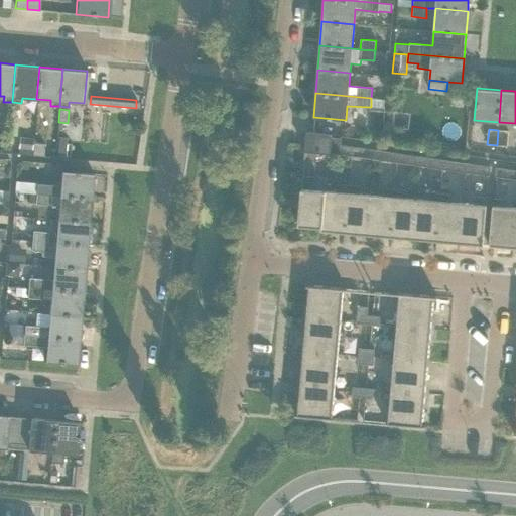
[(328,153),(330,133),(306,130),(304,150),(302,176),(298,225),(320,227),(320,231),(321,231),(326,178),(314,177),(316,152),(328,153)]
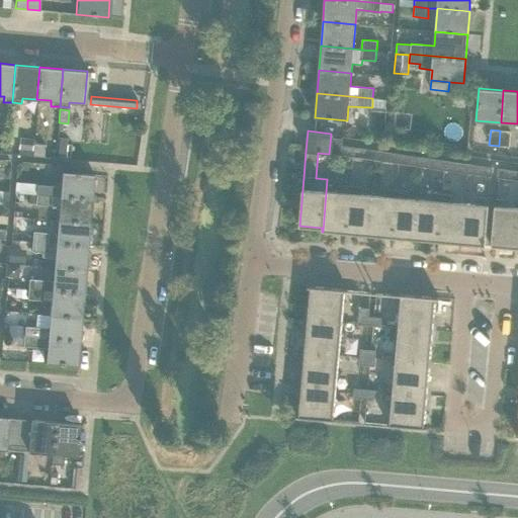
[(500,131),(499,146),(509,147),(510,132),(500,131)]
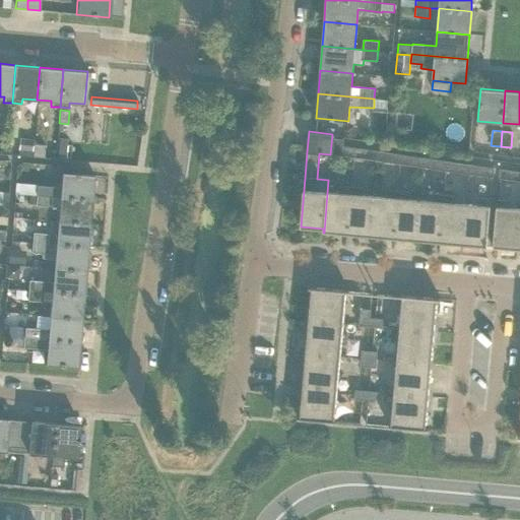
[(353,157),(355,147),(343,145),(343,139),(333,138),(333,134),(332,134),(330,154),(353,157)]
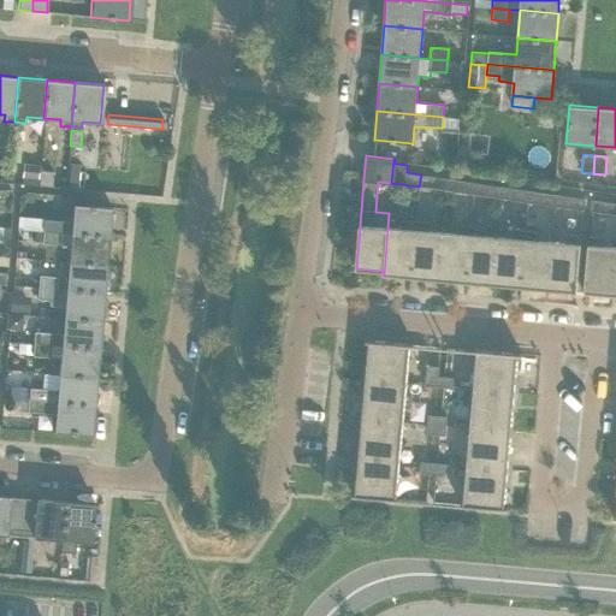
[(80,165),(69,164),(67,188),(77,189),(80,165)]
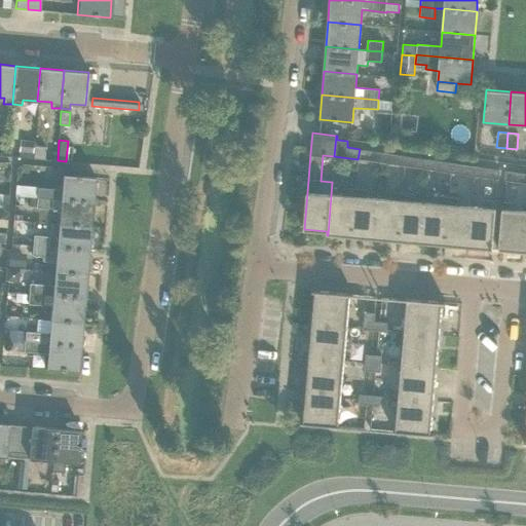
[(0,155),(8,156),(8,143),(0,142),(0,155)]
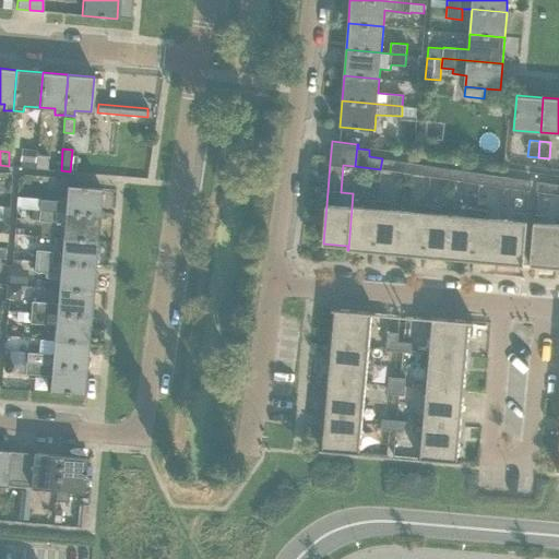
[(9,152),(9,166),(33,167),(33,152),(10,151),(9,152)]
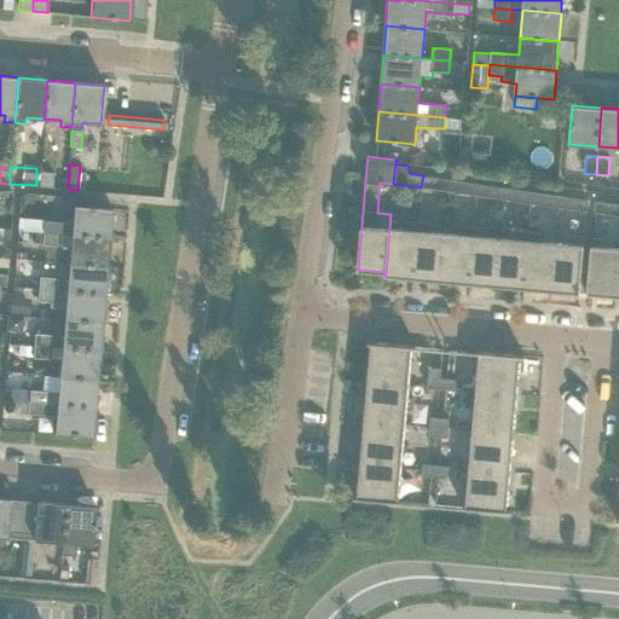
[(52,185),(55,173),(39,171),(38,184),(52,185)]
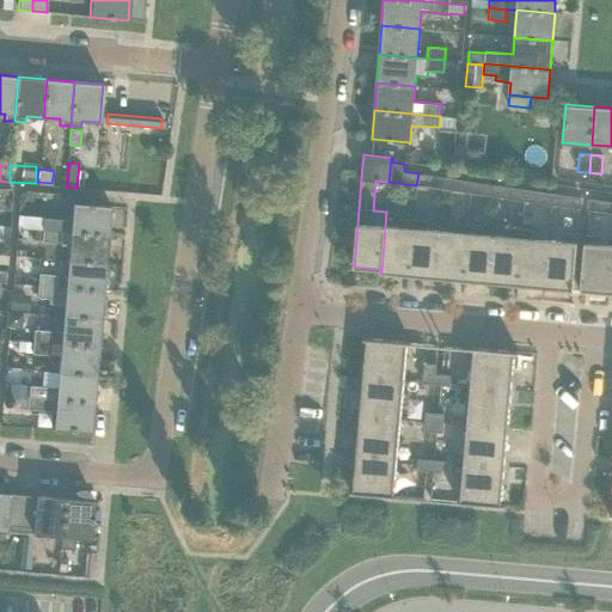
[(444,190),(445,177),(418,173),(416,185),(444,190)]
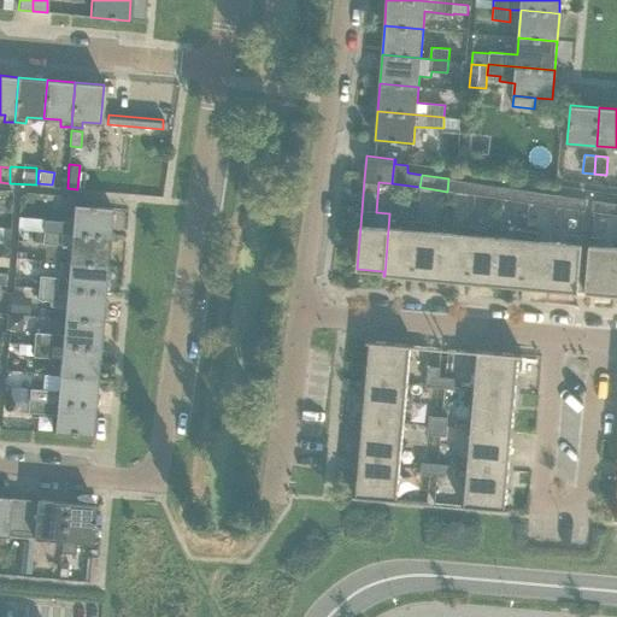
[(474,195),(476,182),(448,178),(447,192),(474,195)]
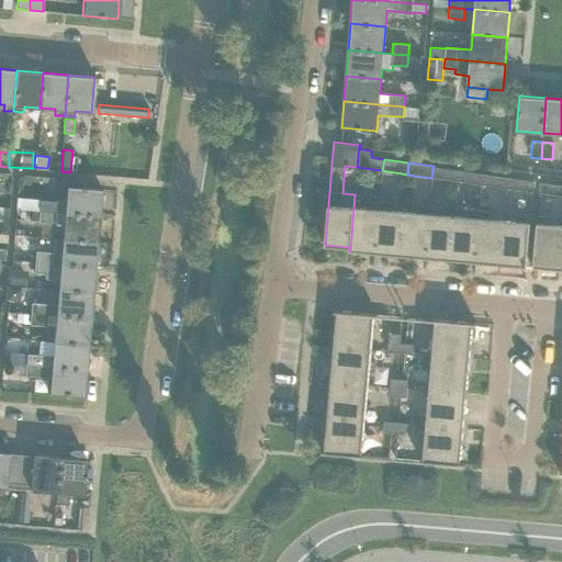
[(457,181),(459,169),(434,166),(431,178),(457,181)]
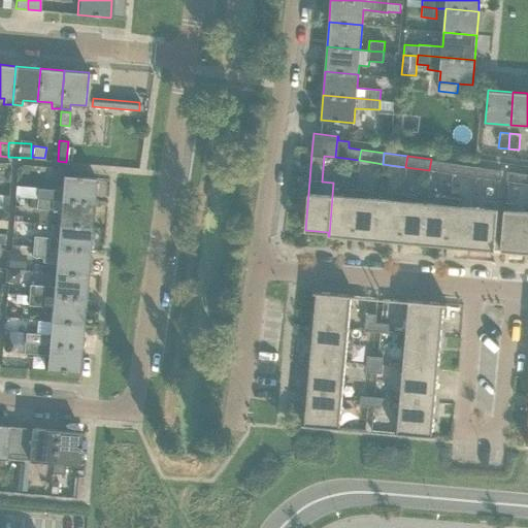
[(453,174),(454,163),(431,159),(429,170),(453,174)]
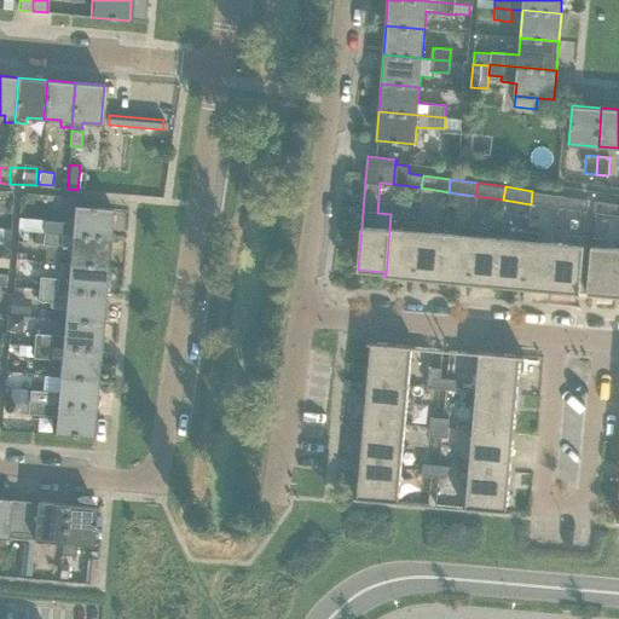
[(557,208),(560,195),(532,191),(531,204),(557,208)]
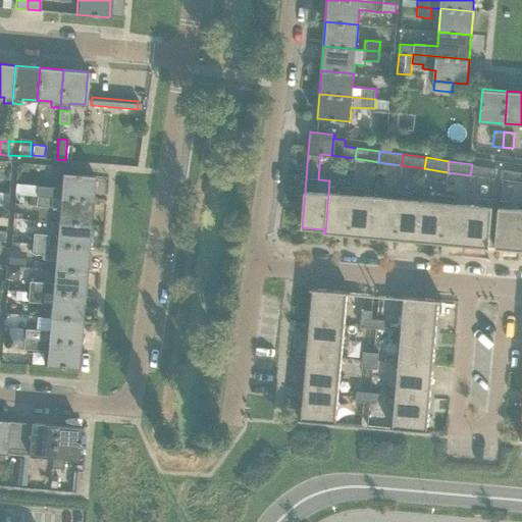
[(472,164),(470,175),(494,179),(496,167),(472,164)]
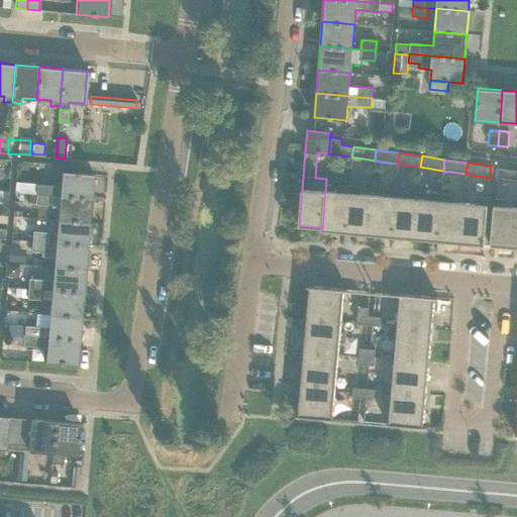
[(516,181),(516,170),(496,167),(495,178),(516,181)]
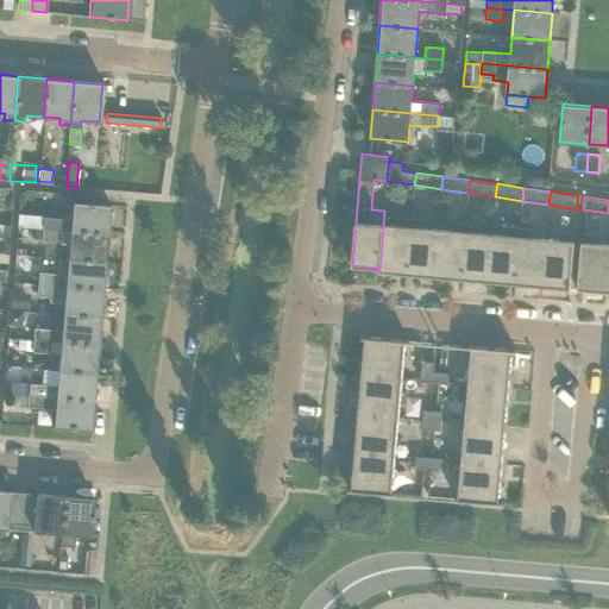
[(69,231),(107,234),(110,206),(73,202),(70,231),(69,231)]
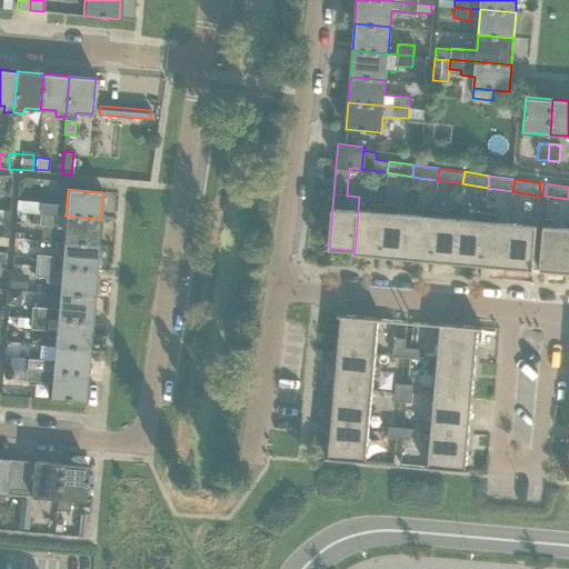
[(380,257),(385,199),(359,197),(355,255),(380,257)]
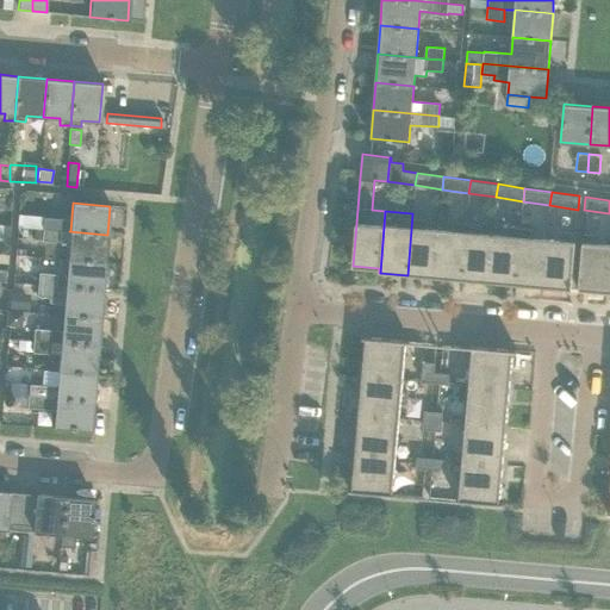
[(434,278),(440,216),(412,213),(408,275),(434,278)]
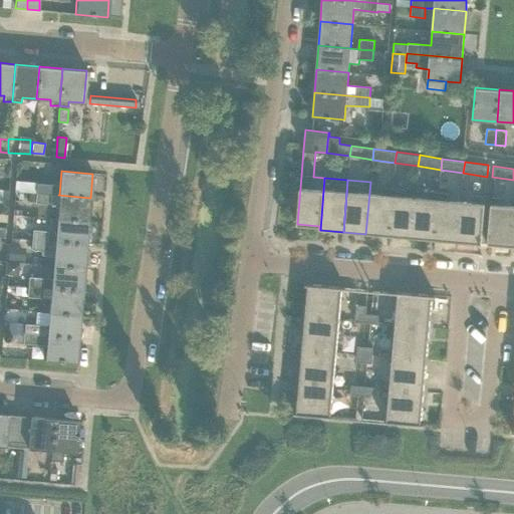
[(389,236),(394,184),(370,182),(365,234),(389,236)]
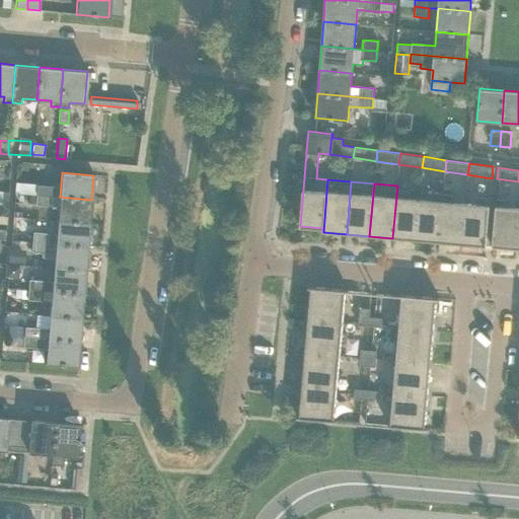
[(51,197),(51,196),(52,187),(36,186),(36,196),(51,197)]
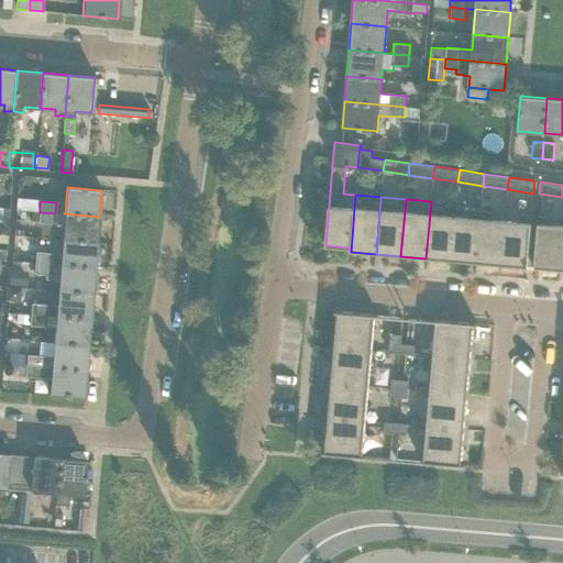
[(451,261),(455,203),(431,201),(426,258),(451,261)]
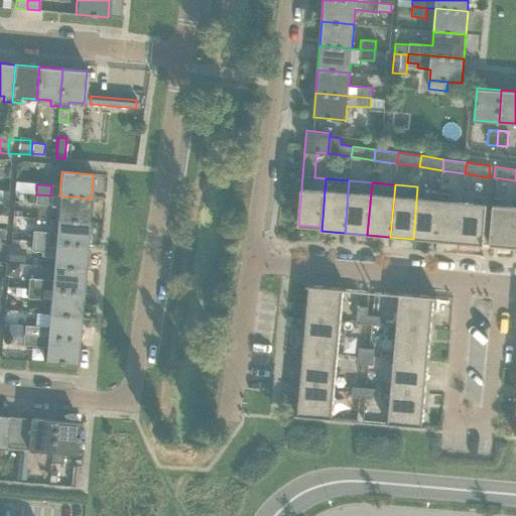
[(436,242),(440,188),(417,186),(413,239),(436,242)]
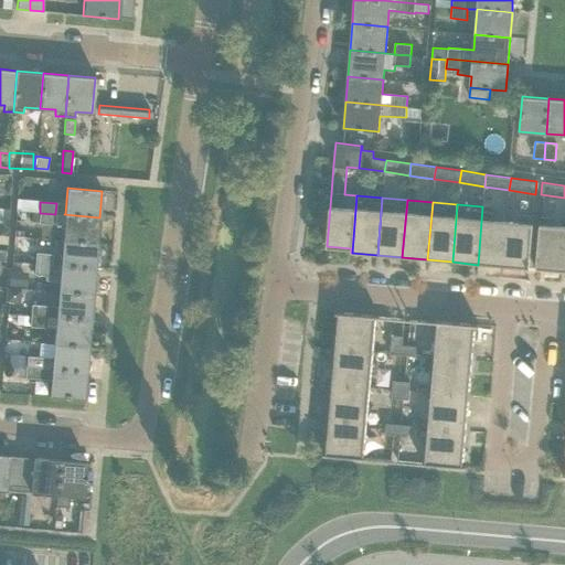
[(502,267),(508,209),(482,206),(478,265),(502,267)]
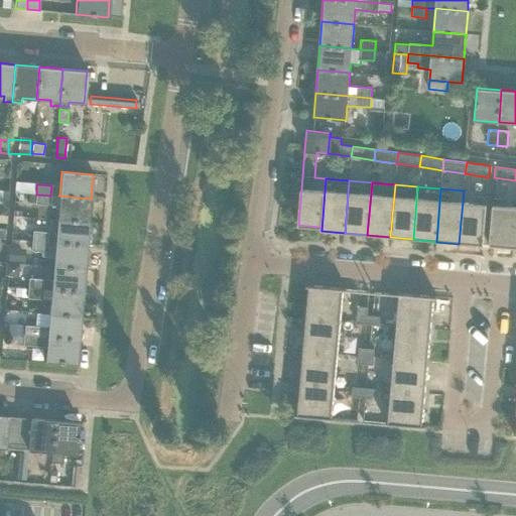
[(464,190),(459,244),(483,246),(487,192),(464,190)]
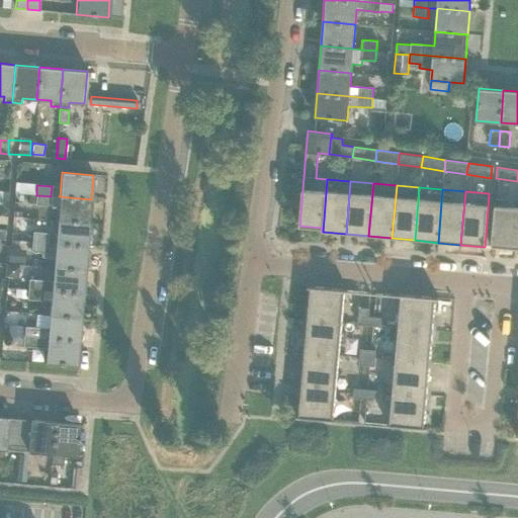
[(513,249),(517,195),(496,194),(491,247),(513,249)]
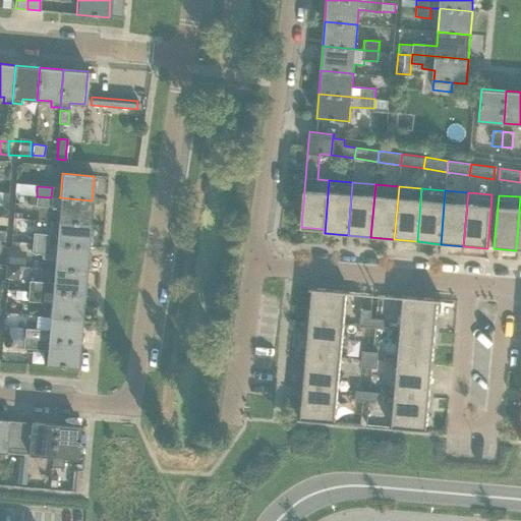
[(60,197),(51,196),(51,197),(37,196),(36,206),(59,208),(57,222),(90,224),(92,200),(59,197),(60,197)]
